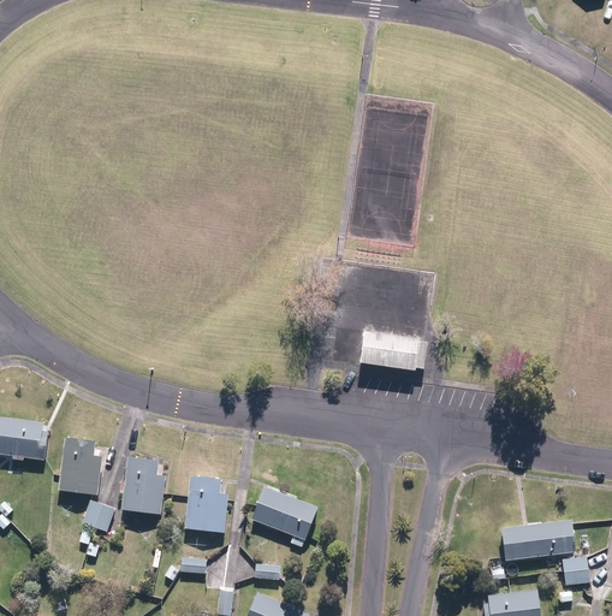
[(423,369),(427,343),(420,342),(421,339),(366,332),(361,362),(416,371),(416,368),(423,369)]
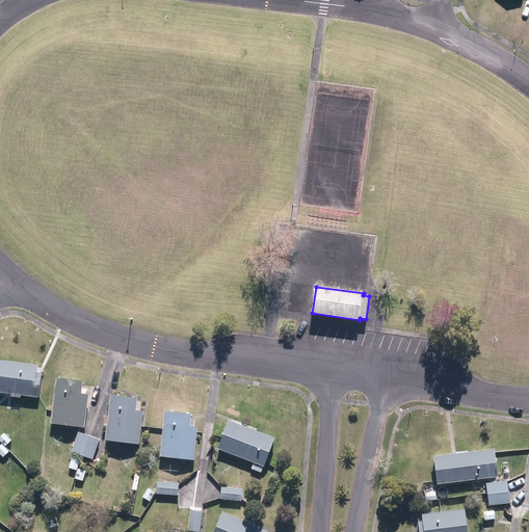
[(0,392),(37,398),(41,372),(36,372),(37,366),(0,360),(0,392)]
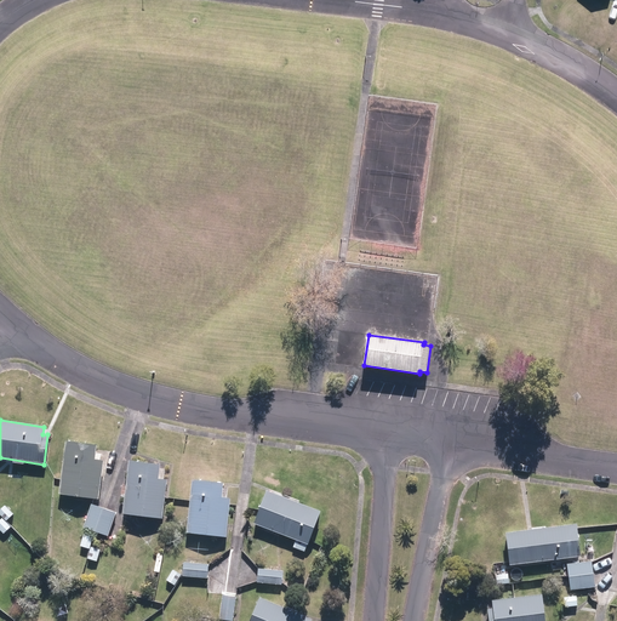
[(97,445),(66,440),(58,494),(97,500),(103,461),(96,460),(97,445)]
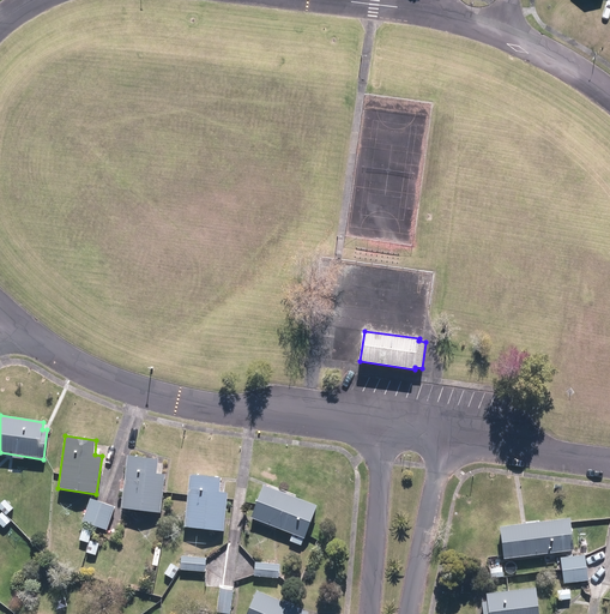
[(159,459),(128,456),(121,507),(159,513),(164,475),(158,474),(159,459)]
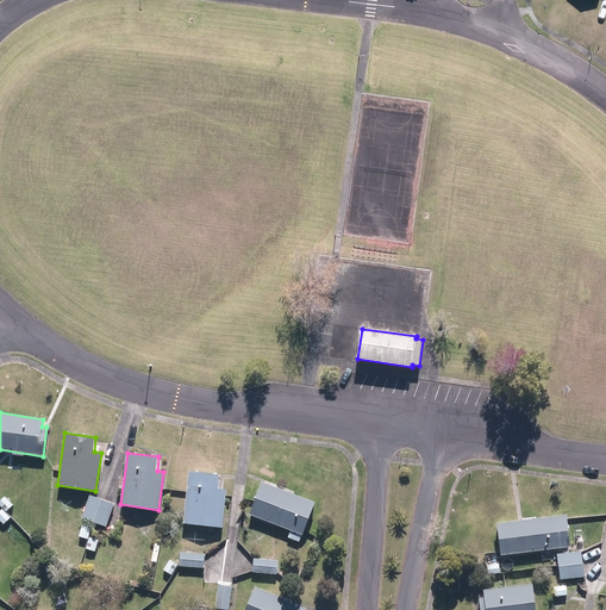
[(182,523),(222,528),(225,490),(219,489),(220,474),(188,471),(182,523)]
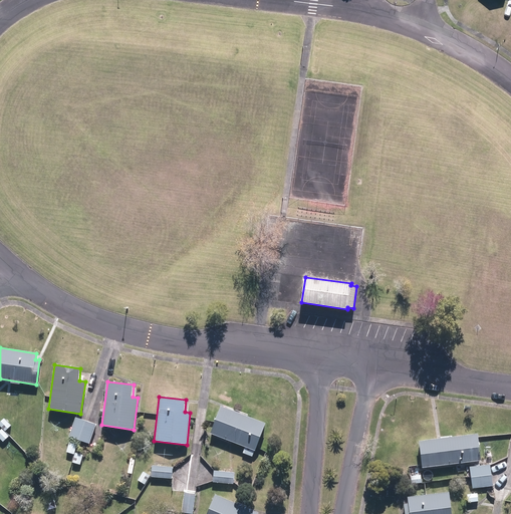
[(266,423),(222,406),(211,434),(255,451),(266,423)]
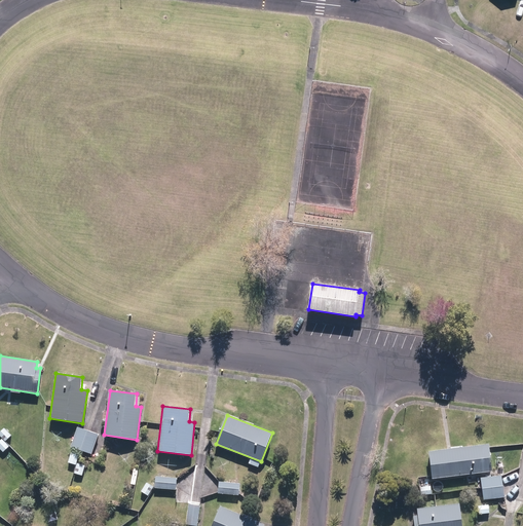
[(80,450),(87,430),(77,426),(70,446),(80,450)]
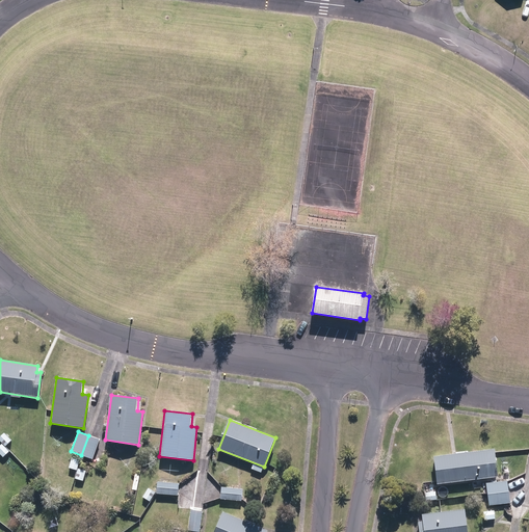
[(9,441),(3,433),(0,436),(0,442),(4,446),(9,441)]
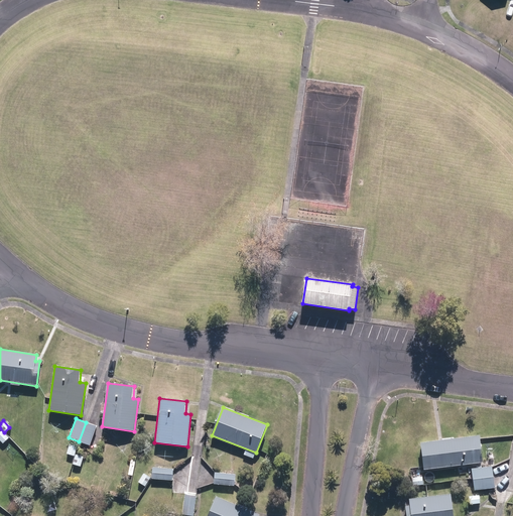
[(86,422),(79,441),(88,445),(96,425),(86,422)]
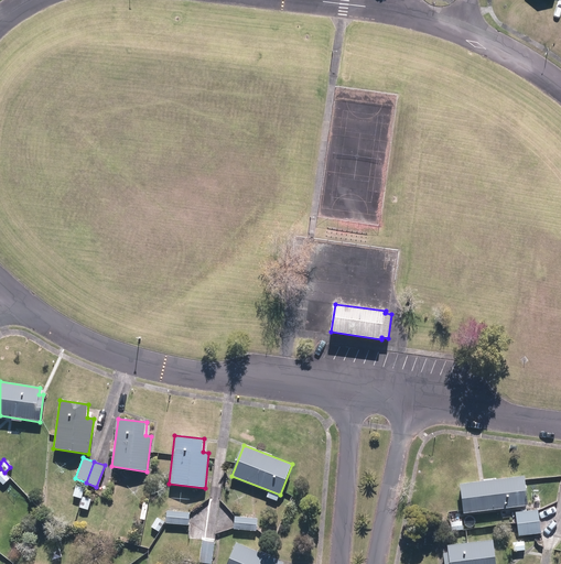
[(464,511),(528,503),(526,479),(525,474),(460,483),(464,511)]
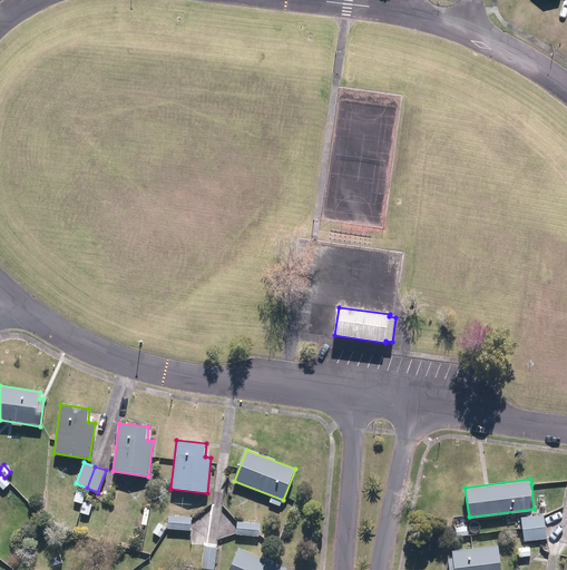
[(72,501),(80,503),(84,493),(76,490),(72,501)]
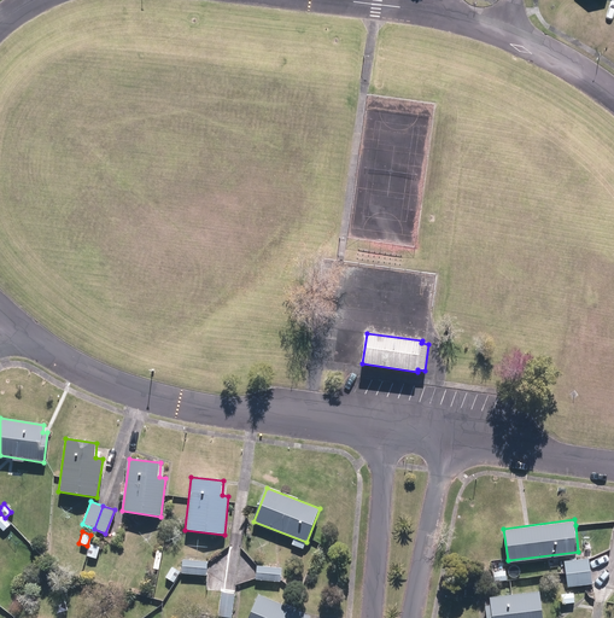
[(303,551),(307,542),(293,537),(291,544),(303,551)]
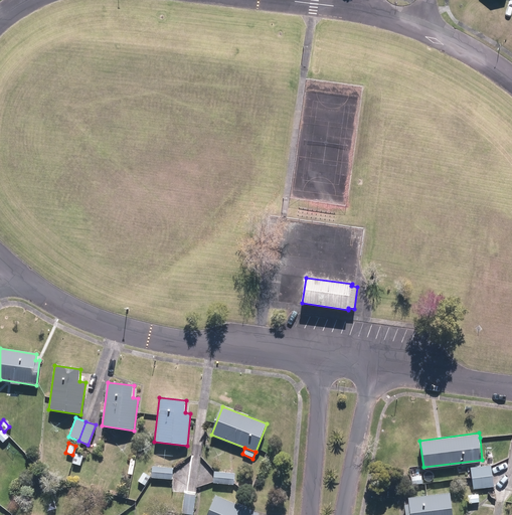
[(71,464),(78,466),(81,456),(74,454),(71,464)]
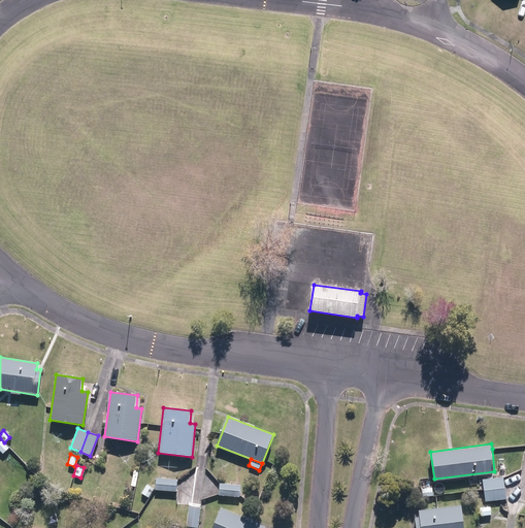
[(482,480),(483,490),(504,488),(502,476),(482,480)]
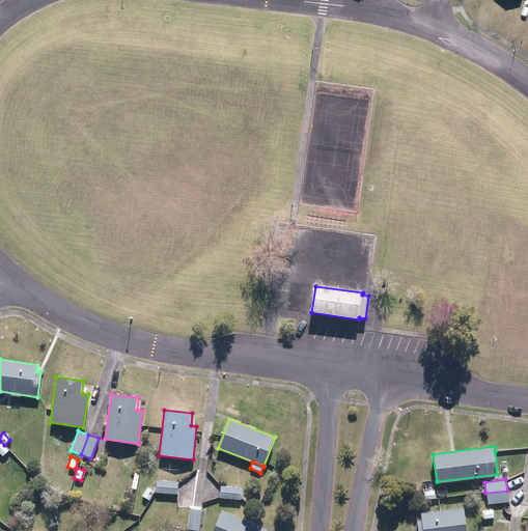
[(156,493),(176,494),(177,482),(157,480),(156,493)]
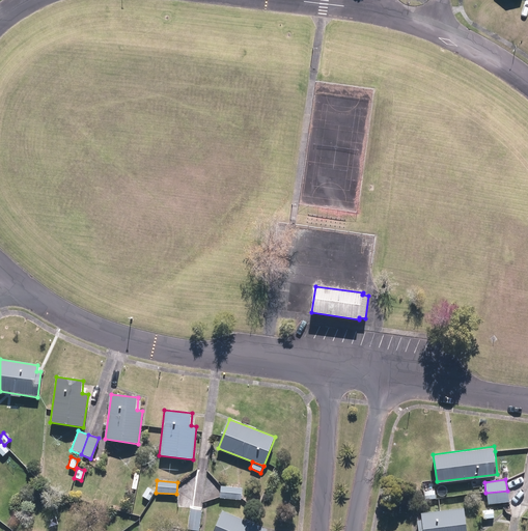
[(241,487),(220,486),(219,498),(240,500),(241,487)]
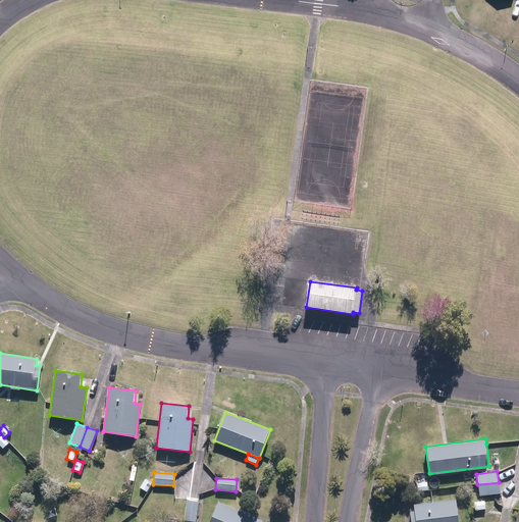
[(151,484),(144,479),(139,487),(146,492),(151,484)]
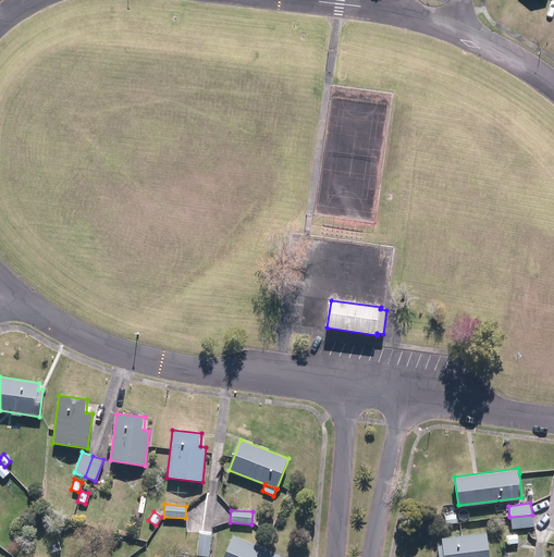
[(277,516),(263,511),(260,522),(272,527),(277,516)]
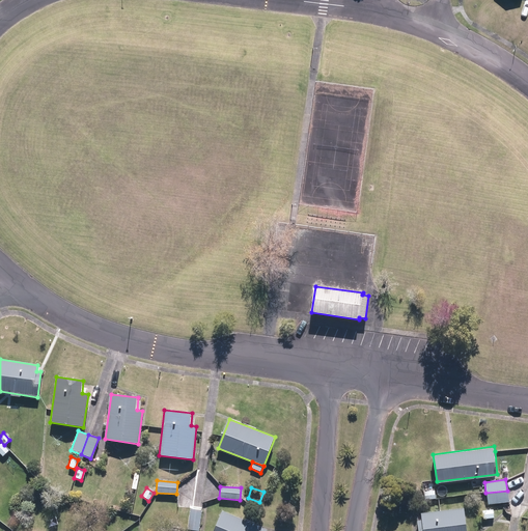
[(422,492),(423,500),(434,499),(434,491),(422,492)]
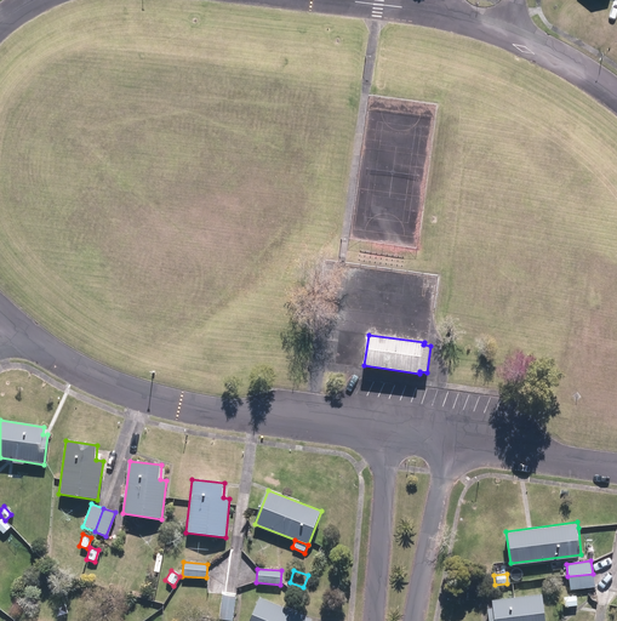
[(593,574),(567,576),(569,590),(594,586),(593,574)]
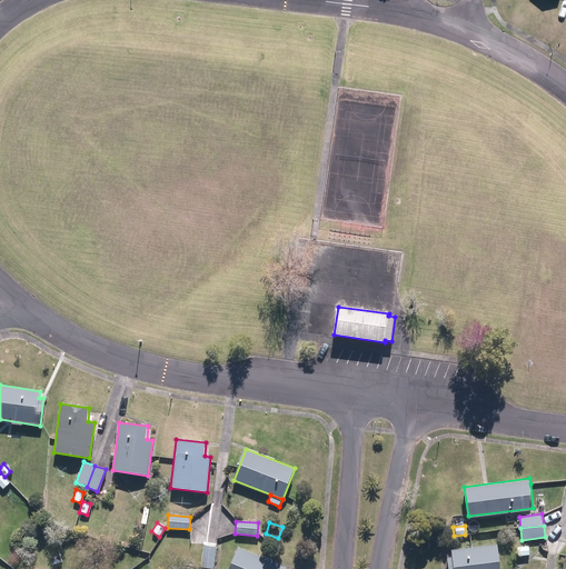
[(216,547),(204,545),(200,567),(212,568),(216,547)]
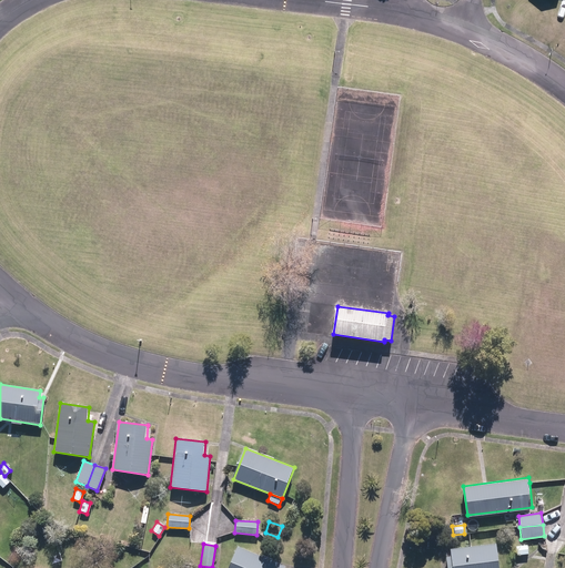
[(446,557),(446,567),(497,567),(495,544),(451,549),(451,556),(446,557)]
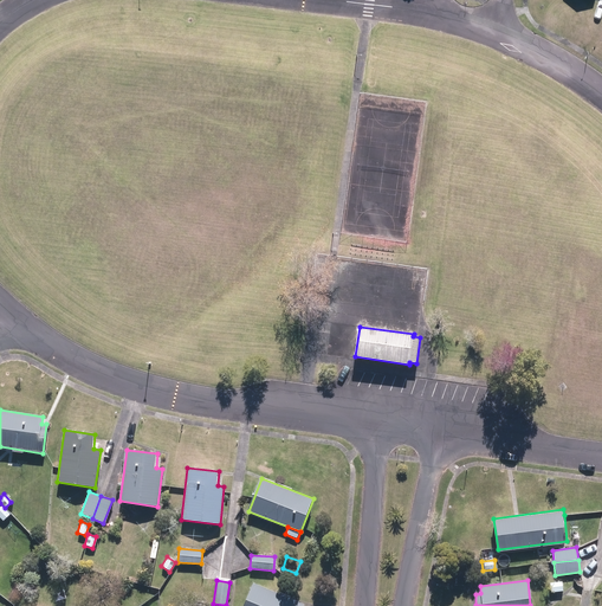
[(561,581),(549,584),(550,592),(562,591),(561,581)]
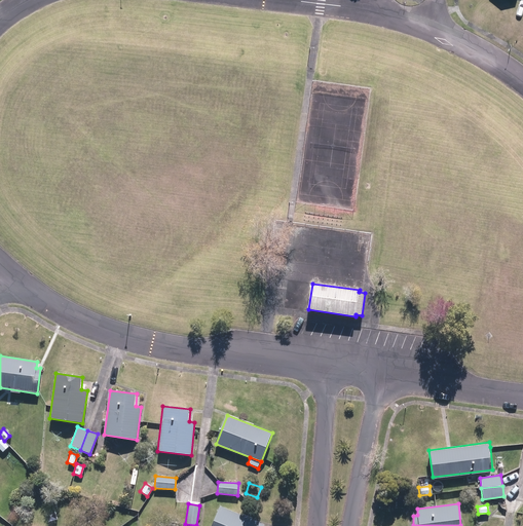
[(220,505),(211,525),(263,525),(264,524),(220,505)]
